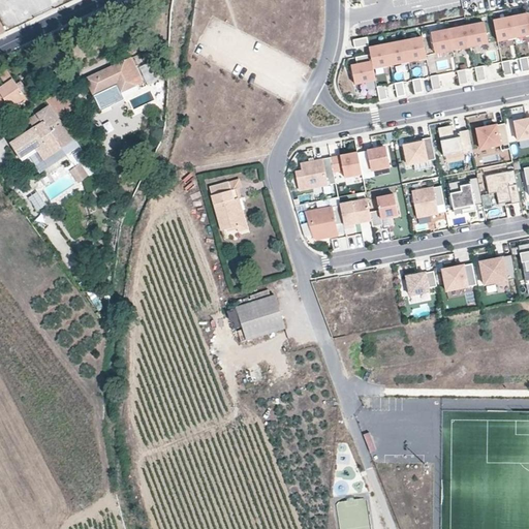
[(528,12),(511,17),(516,37),(528,34),(528,12)]
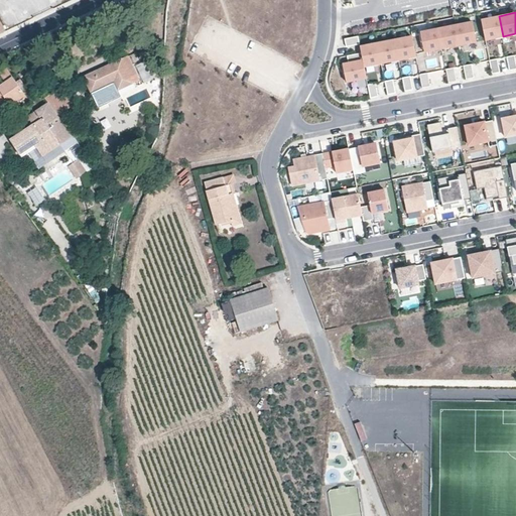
[(482,20),(486,39),(503,36),(499,16),(482,20)]
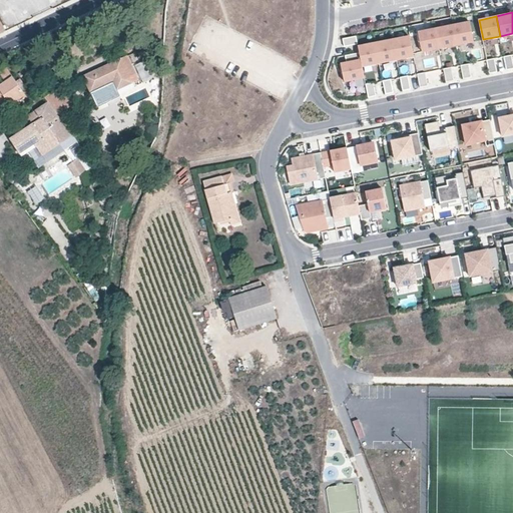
[(474,41),(470,21),(453,25),(454,33),(457,44),(474,41)]
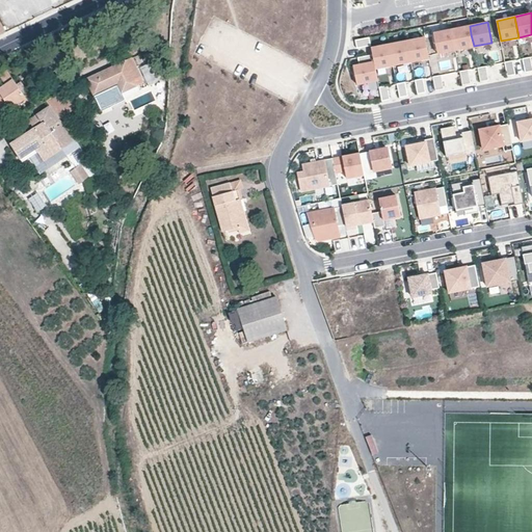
[(471,34),(470,26),(452,29),(456,50),(474,46),(471,34)]
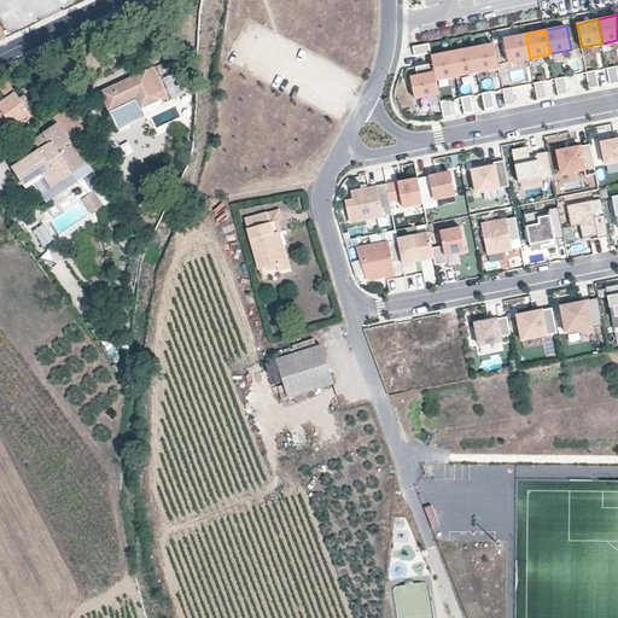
[(530,58),(525,34),(505,39),(509,62),(530,58)]
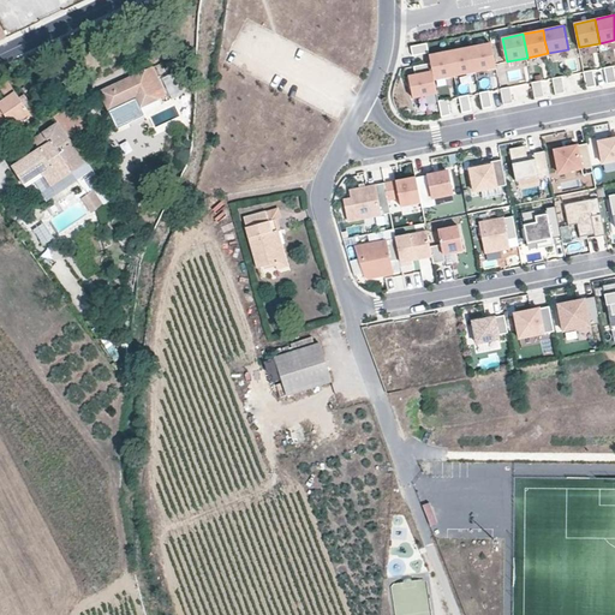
[(429,52),(428,42),(411,46),(413,55),(429,52)]
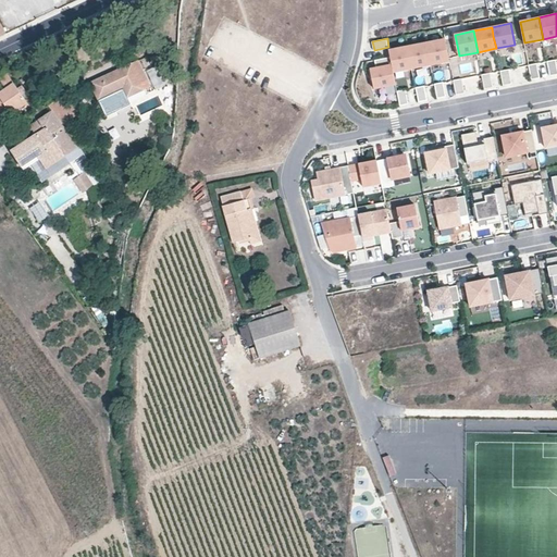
[(449,60),(445,39),(426,42),(431,63),(449,60)]
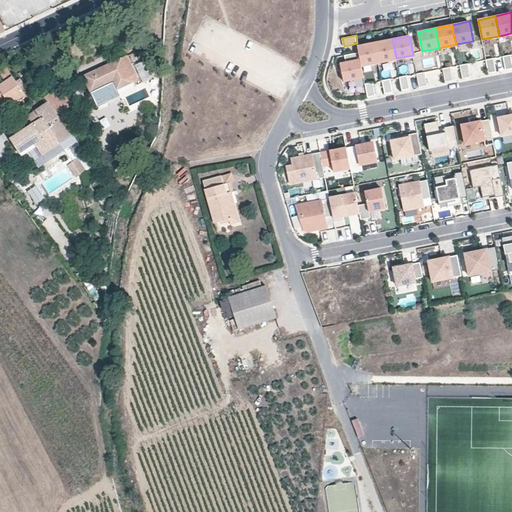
[(396,58),(392,39),(375,42),(379,62),(396,58)]
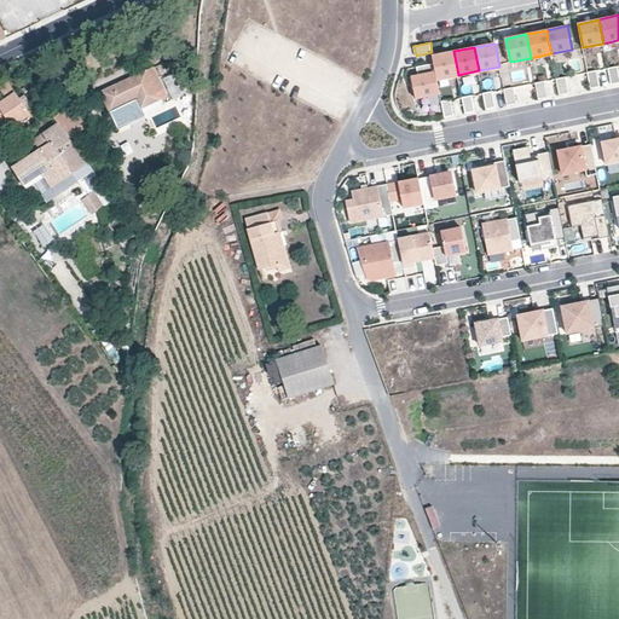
[(458,75),(453,51),(433,56),(434,63),(438,79),(458,75)]
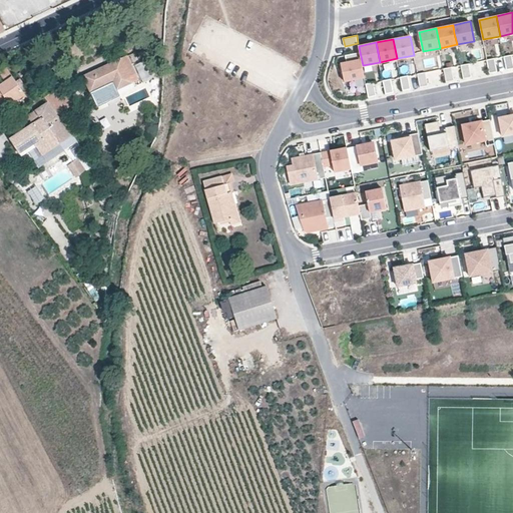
[(363,65),(360,52),(346,55),(347,62),(341,63),(345,81),(365,77),(363,65)]
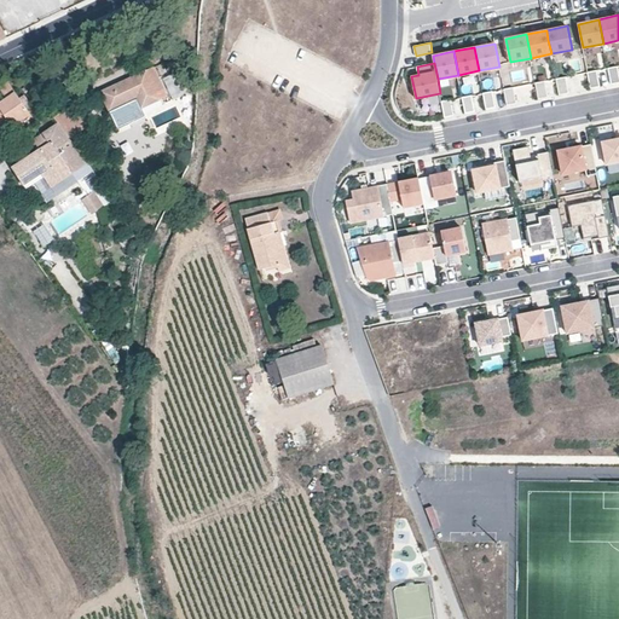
[(608,68),(612,84),(618,82),(618,71),(618,67),(608,68)]
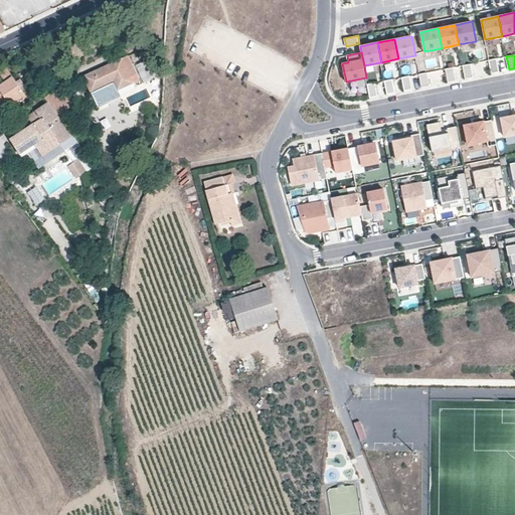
[(114,82),(118,91),(121,89),(140,80),(128,56),(123,58),(122,58),(82,76),(91,94),(114,82)]
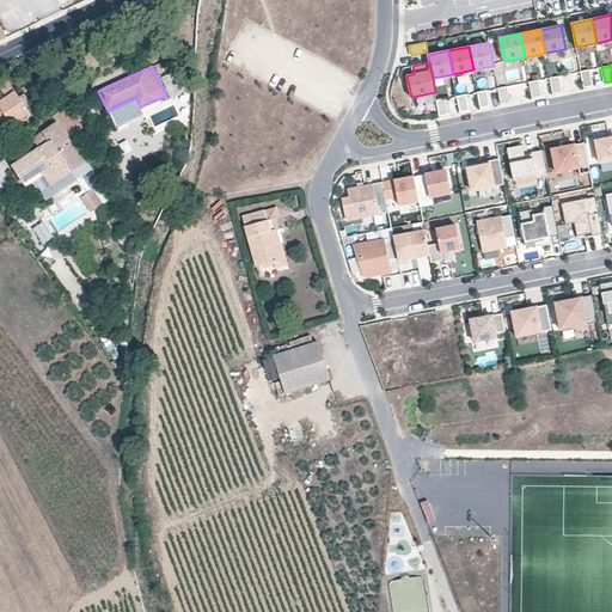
[(581,72),(585,87),(594,85),(591,69),(581,72)]
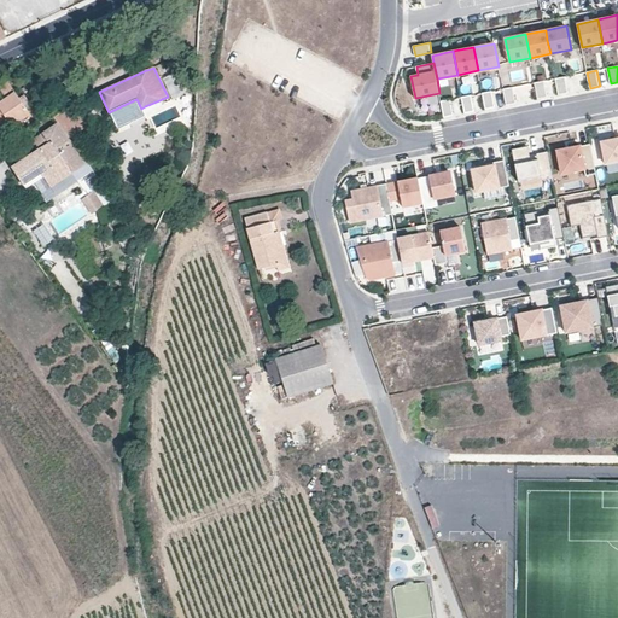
[(555,79),(558,94),(569,92),(565,76),(555,79)]
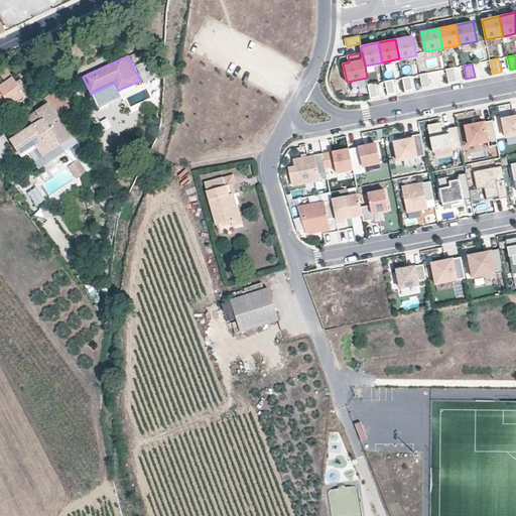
[(25,95),(7,68),(0,72),(0,74),(4,80),(5,82),(0,84),(0,109),(1,109),(9,103),(10,105),(18,100),(25,95)]
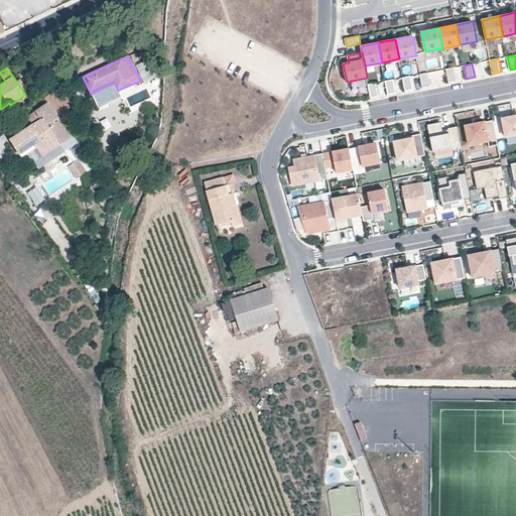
[(446,69),(448,82),(457,81),(455,68),(446,69)]
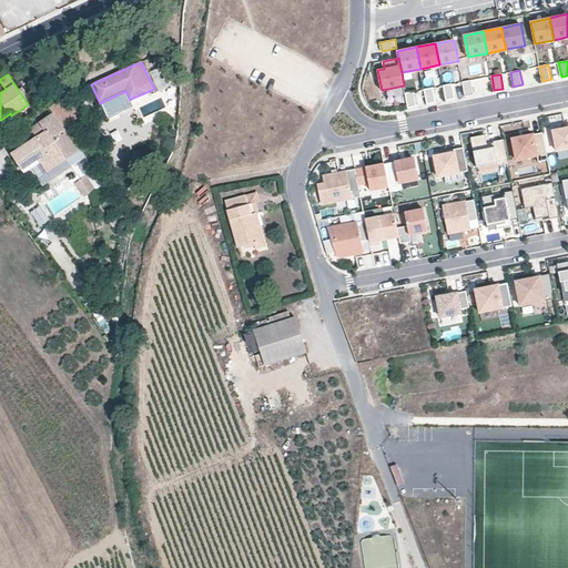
[(463,81),(465,97),(474,94),(472,80),(463,81)]
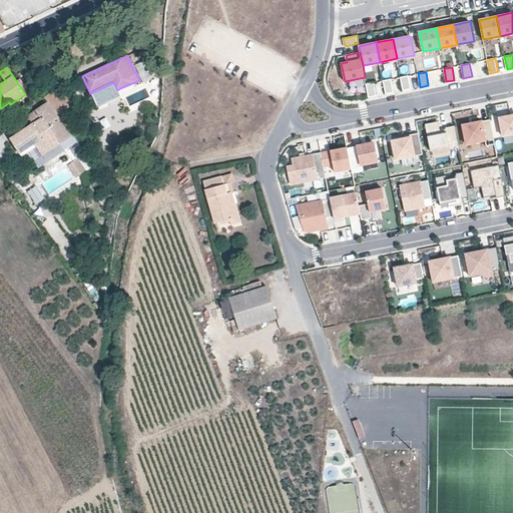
[(401,77),(403,90),(411,88),(409,75),(401,77)]
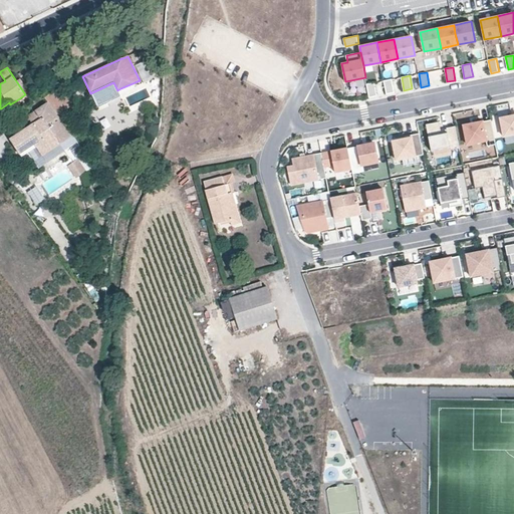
[(383,80),(387,93),(395,92),(392,78),(383,80)]
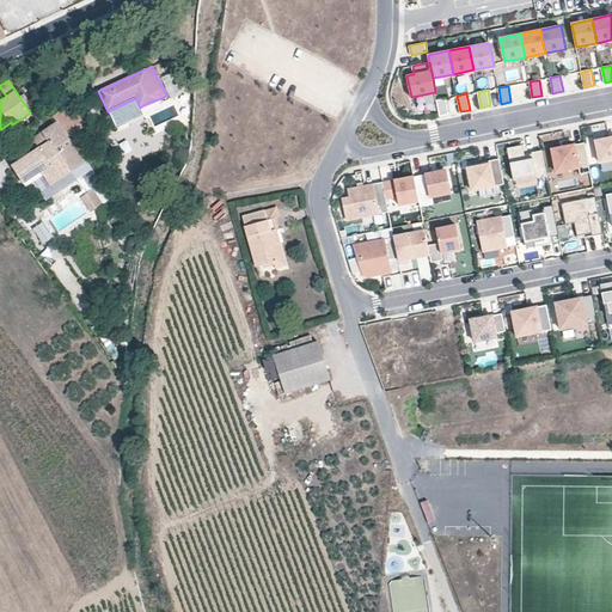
[(436,99),(440,116),(450,114),(446,98),(436,99)]
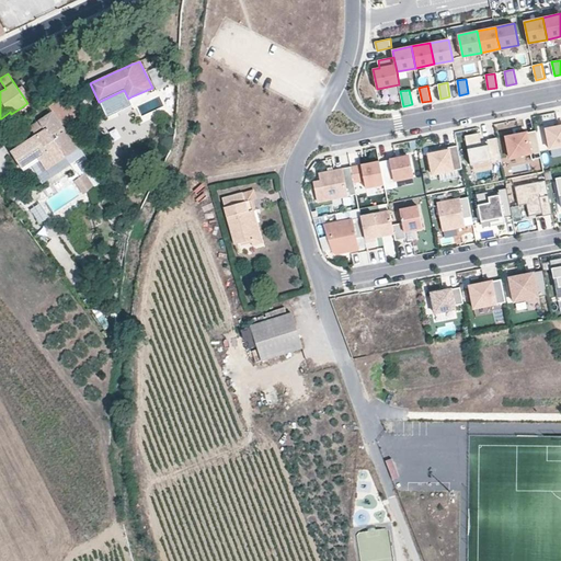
[(82,113),(67,93),(61,96),(77,117),(82,113)]
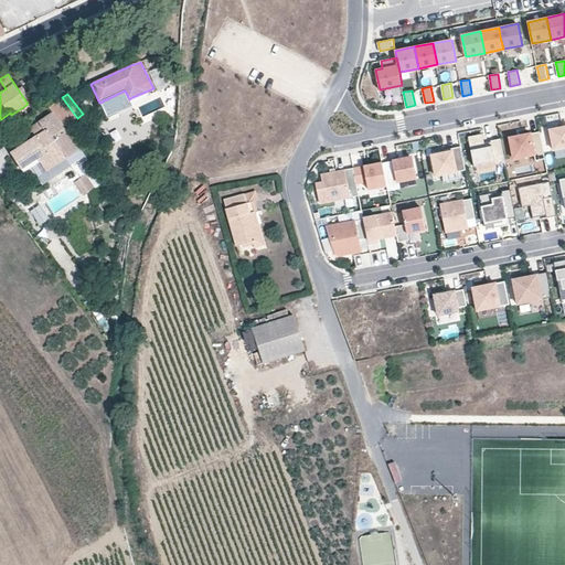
[(50,107),(65,126),(77,118),(62,97),(50,107)]
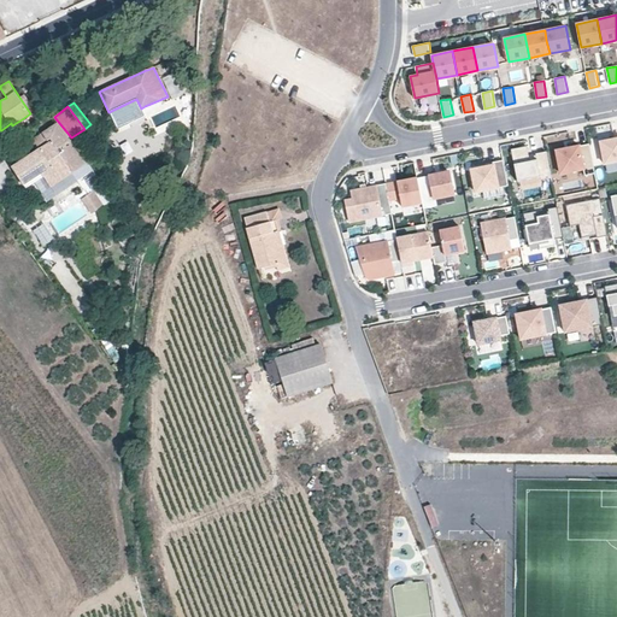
[(22,119),(12,125),(11,123),(1,130),(5,136),(24,123),(22,119)]
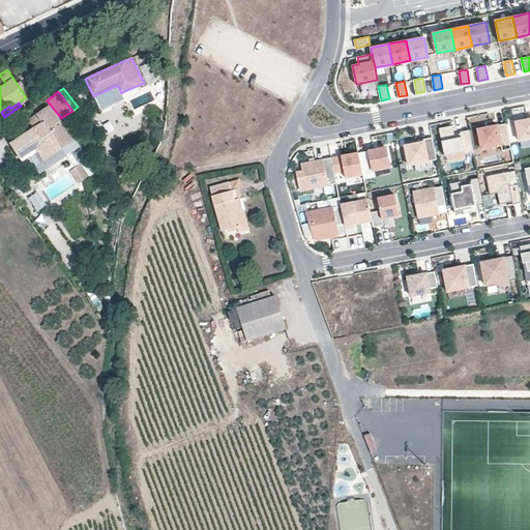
[(76,140),(49,105),(27,120),(32,128),(10,144),(21,159),(36,149),(38,152),(45,162),(76,140)]
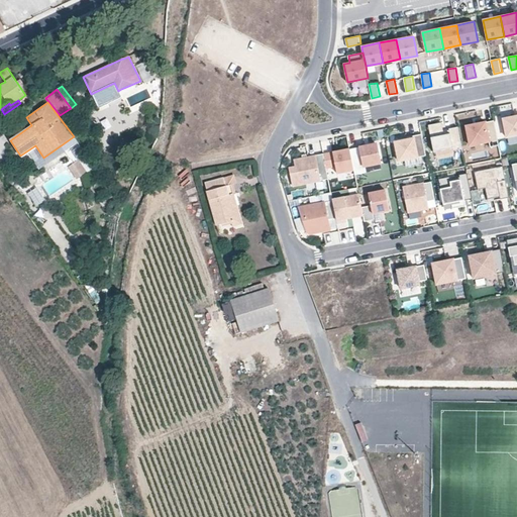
[(516,134),(516,115),(503,118),(507,137),(516,134)]
